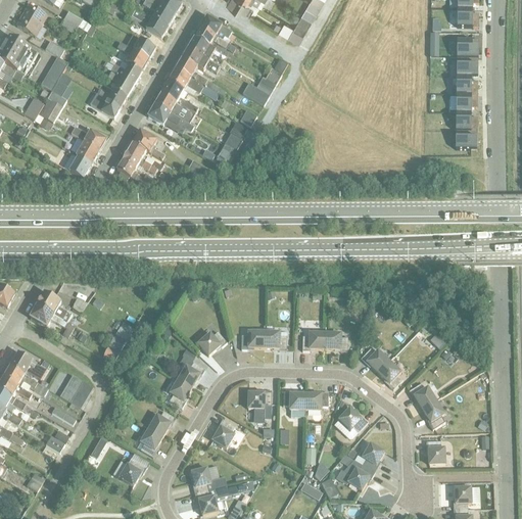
[(151,17),(168,27),(175,14),(150,0),(144,0),(142,3),(155,10),(151,17)]
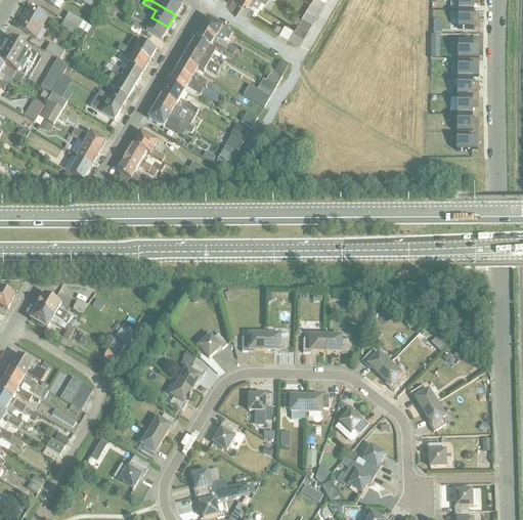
[(150,0),(175,14),(182,2),(179,0),(150,0)]
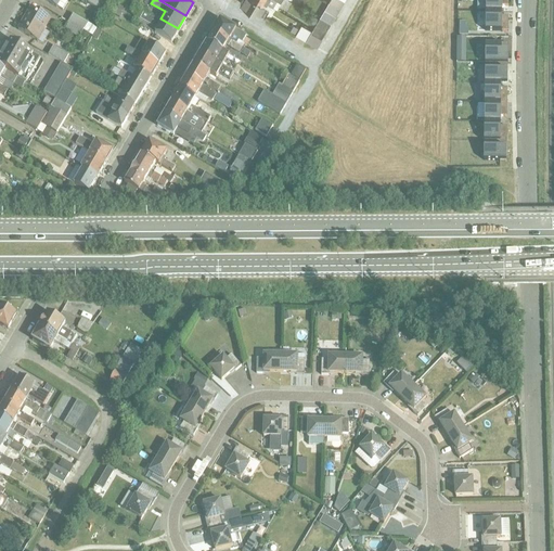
[(270,2),(267,0),(242,0),(265,13),(270,2)]
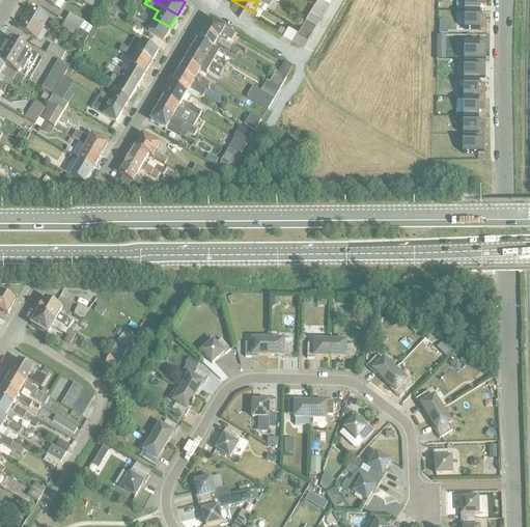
[(305,12),(316,19),(325,4),(317,0),(312,0),(305,12)]
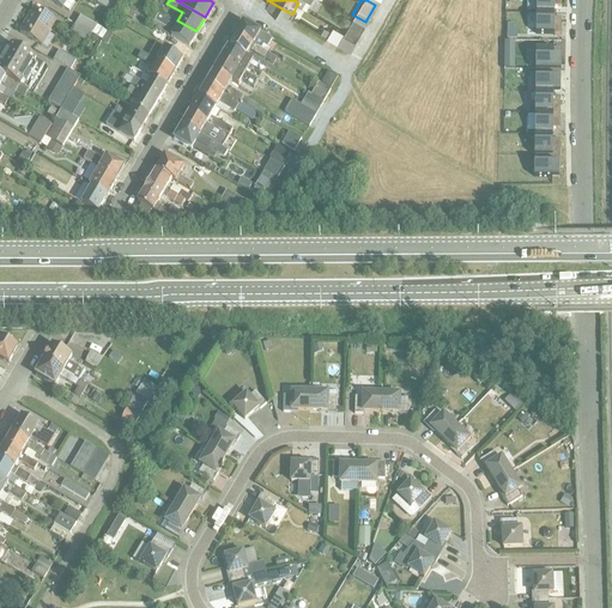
[(534,0),(535,30),(561,30),(561,13),(553,13),(553,2),(559,2),(559,0),(534,0)]
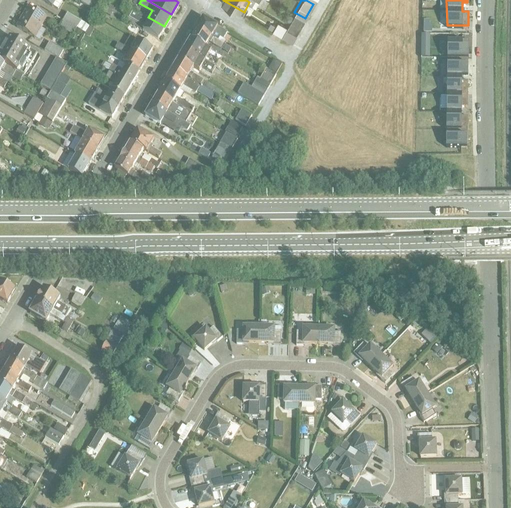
[(108,1),(103,9),(110,13),(115,5),(108,1)]
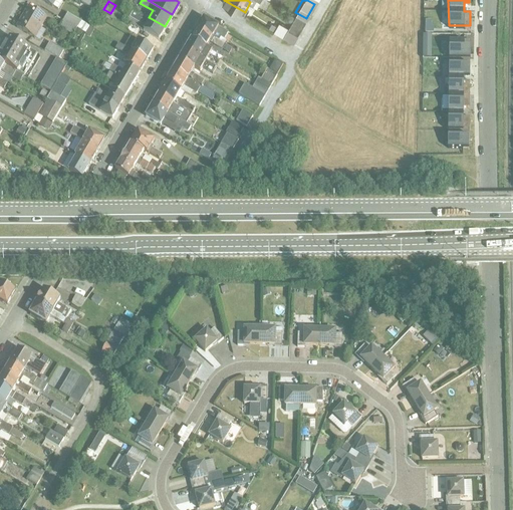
[(21,13),(41,25),(47,14),(27,3),(21,13)]
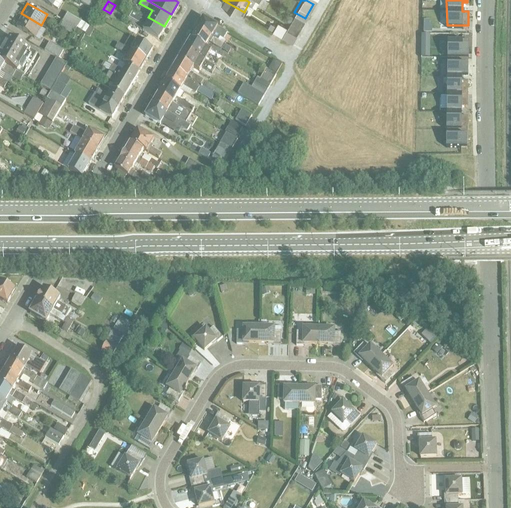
[(164,26),(148,17),(129,5),(125,12),(126,12),(123,16),(143,27),(158,36),(164,26)]
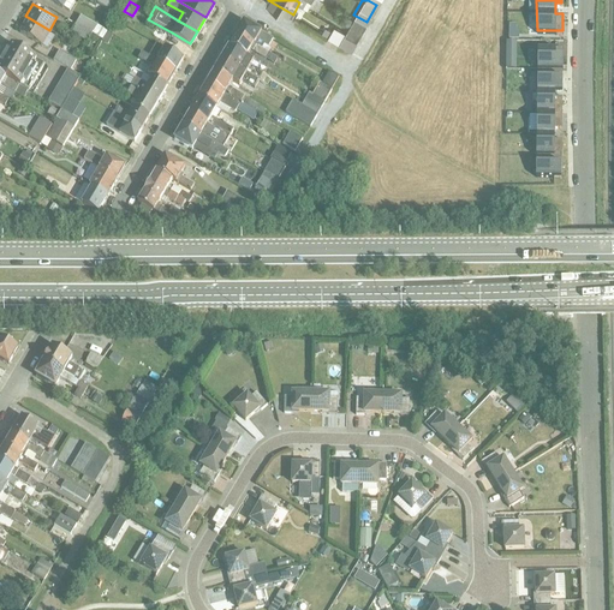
[(76,21),(91,30),(102,36),(107,28),(81,12),(76,21)]
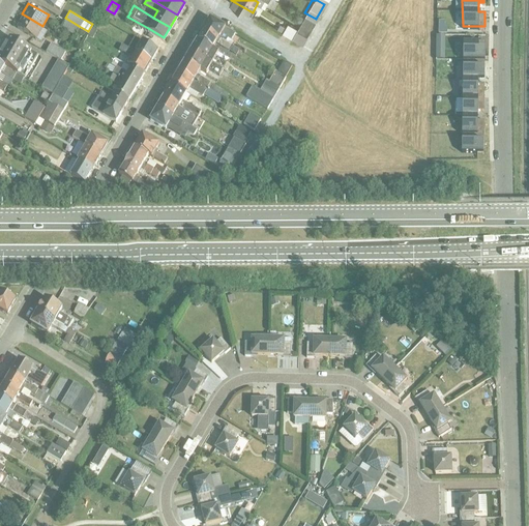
[(296,28),(306,34),(316,19),(304,12),(303,15),(299,11),(295,18),(300,21),(297,26),(296,28)]
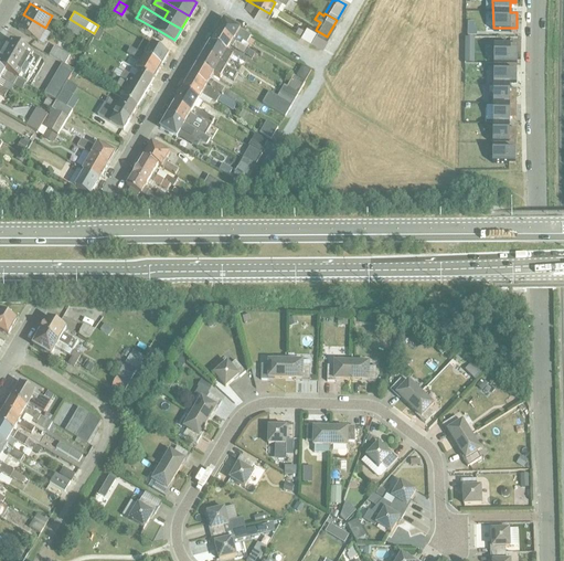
[(45,28),(23,14),(17,25),(43,41),(50,30),(45,28)]
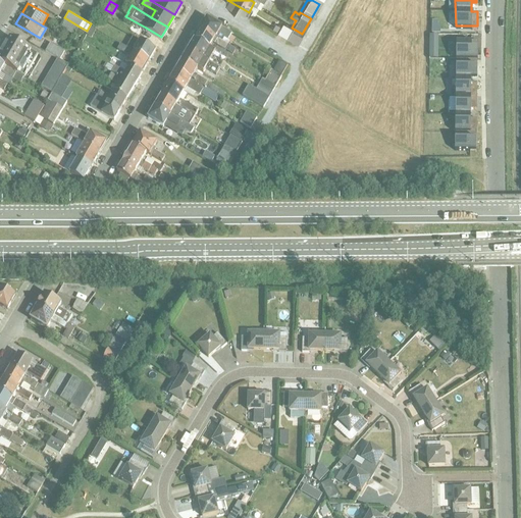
[(200,26),(227,42),(229,39),(226,37),(230,30),(215,20),(206,15),(200,26)]
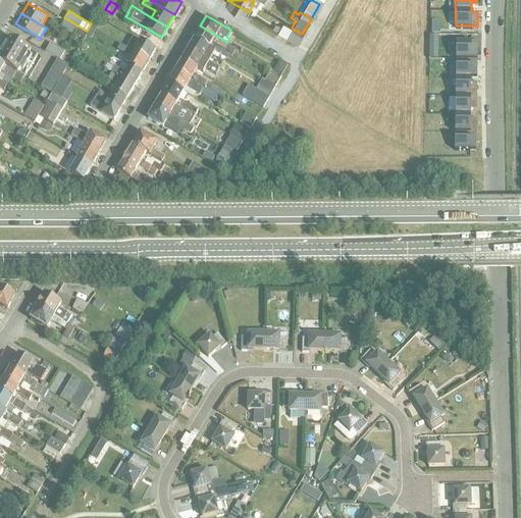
[(437,16),(429,16),(428,29),(439,30),(439,22),(437,22),(437,16)]
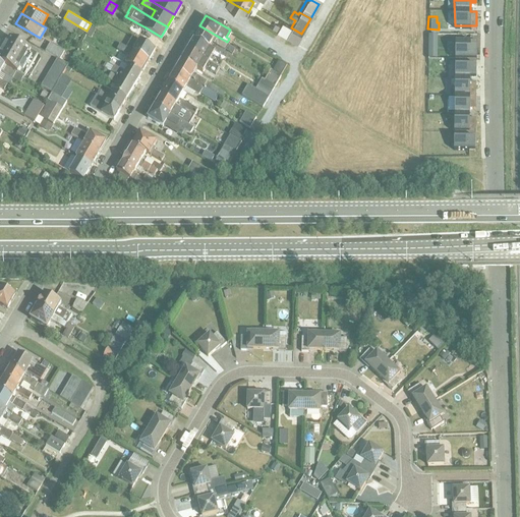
[(77,25),(64,17),(59,24),(73,33),(77,25)]
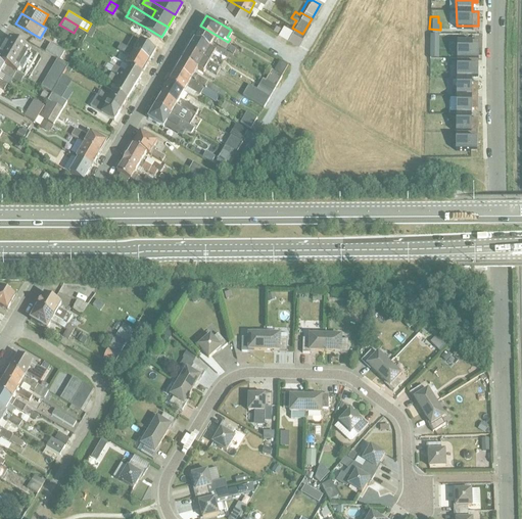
[(292,28),(293,26),(283,19),(278,30),(297,41),(302,34),(292,28)]
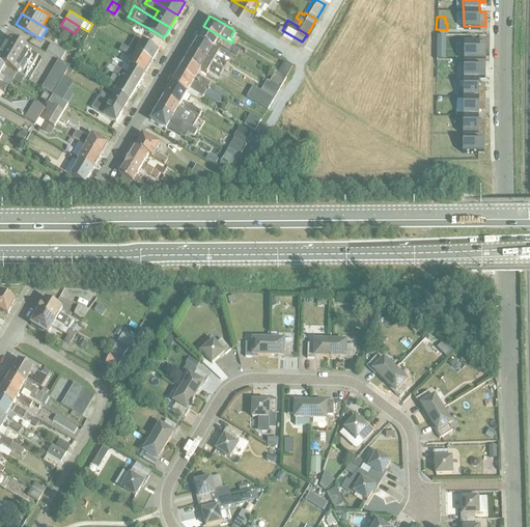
[(91,25),(87,32),(92,35),(96,28),(91,25)]
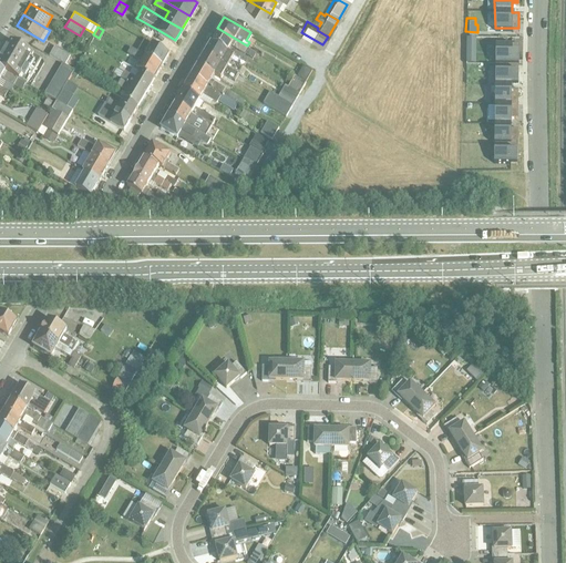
[(211,39),(227,49),(230,43),(244,51),(247,45),(217,28),(211,39)]
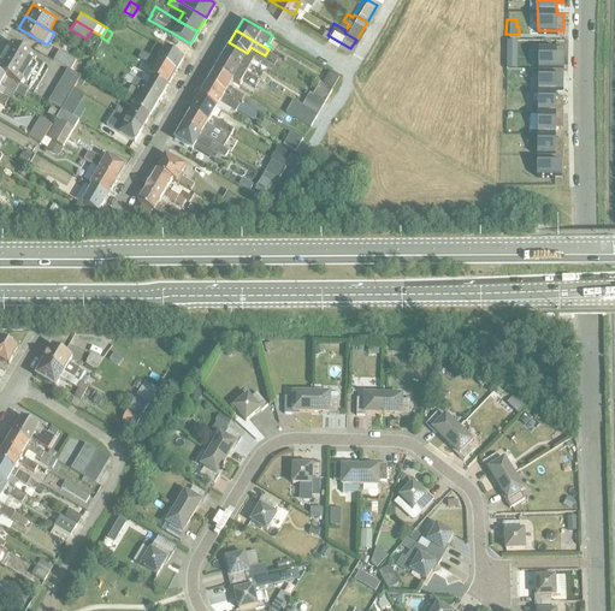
[(190,43),(172,33),(165,45),(182,55),(190,43)]
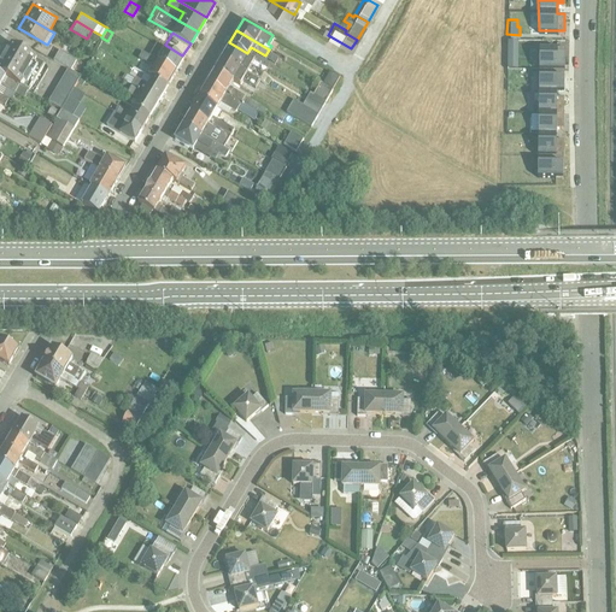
[(517,37),(506,36),(506,66),(517,66),(517,37)]
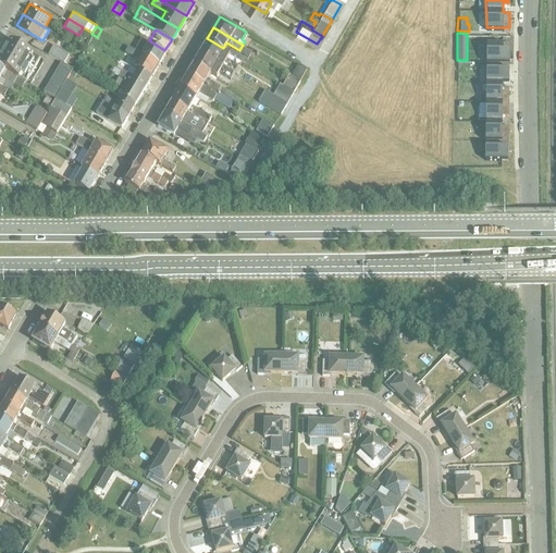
[(134,48),(158,62),(164,50),(149,40),(140,36),(134,48)]
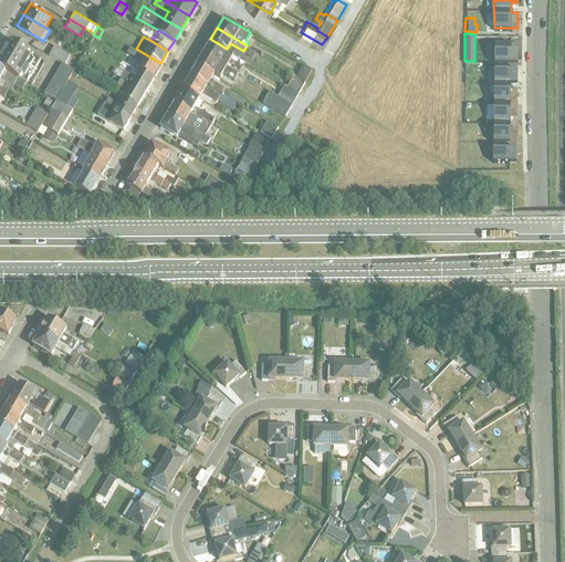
[(0,65),(25,80),(40,55),(10,38),(0,53),(0,65)]
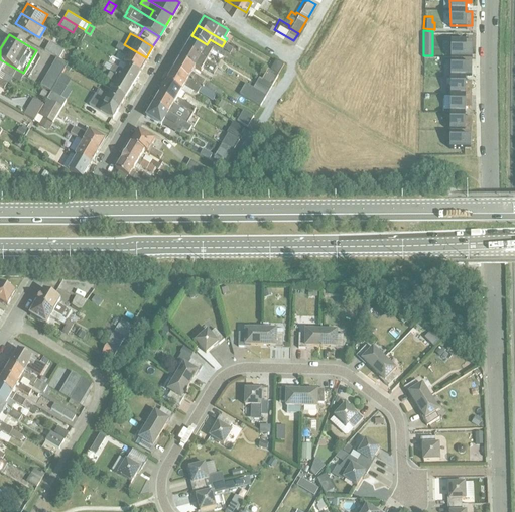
[(185,46),(217,65),(221,57),(215,54),(218,51),(207,44),(191,35),(185,46)]
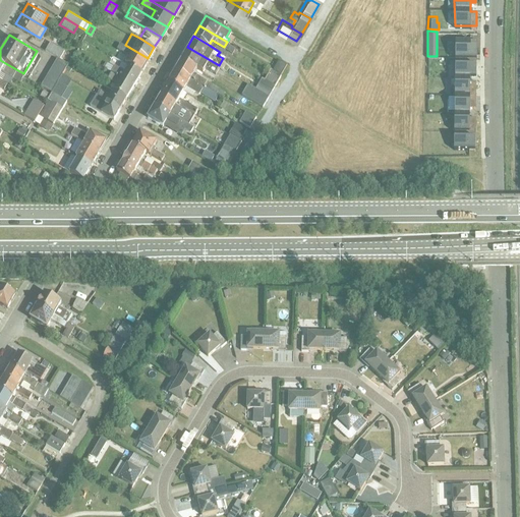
[(475,37),(454,37),(453,148),(473,147),(474,115),(469,115),(469,106),(474,106),(474,79),(470,79),(469,74),(475,74),(475,37)]
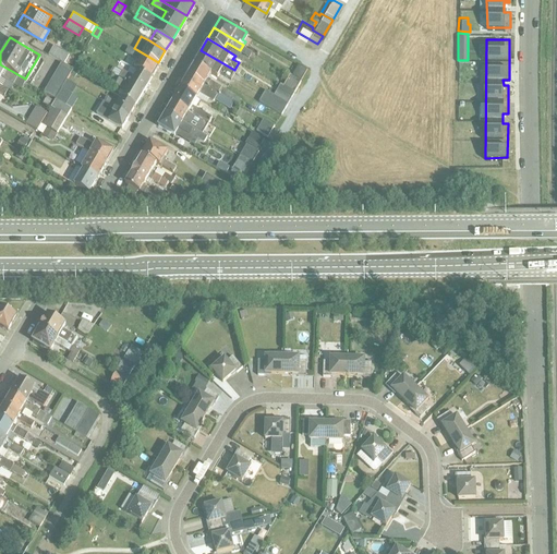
[(60,59),(62,60),(69,51),(53,43),(48,51),(60,59)]
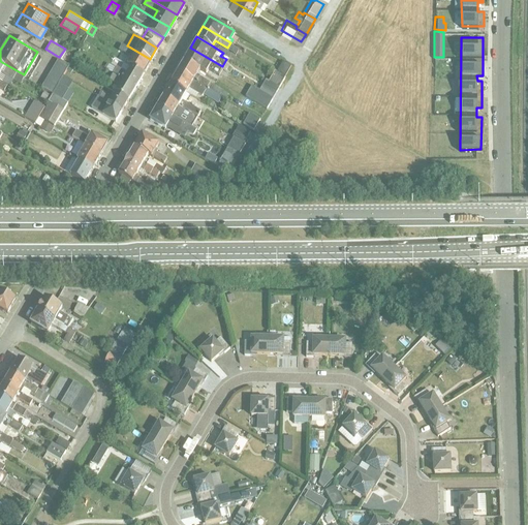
[(127,62),(143,71),(150,59),(127,45),(121,41),(118,47),(131,55),(127,62)]
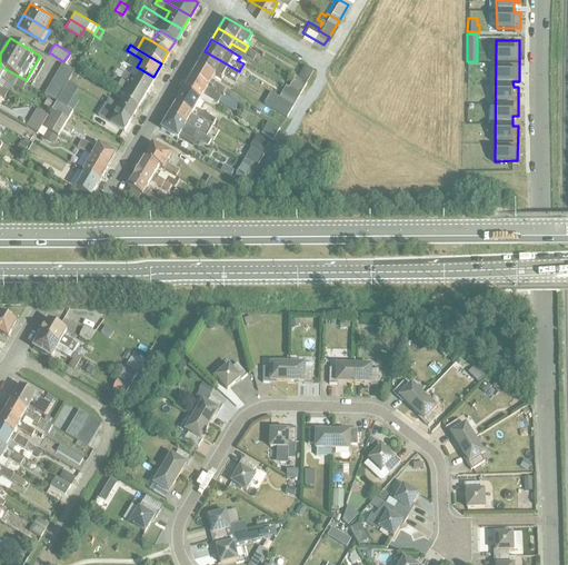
[(198,62),(215,72),(220,76),(223,71),(235,78),(239,71),(205,51),(198,62)]
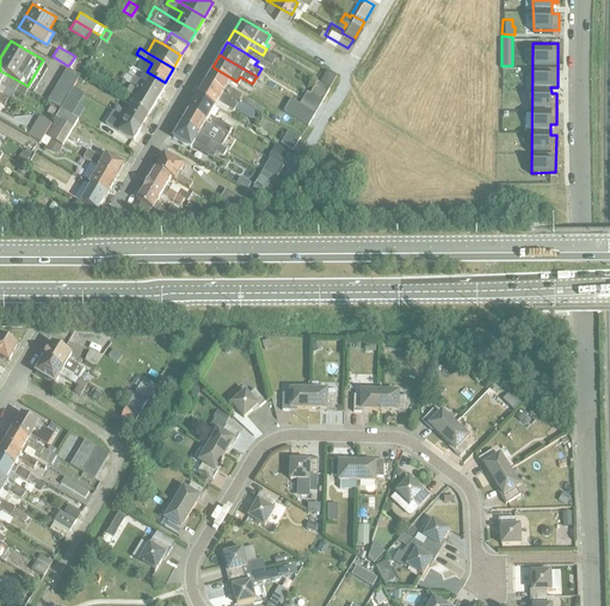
[(88,57),(80,73),(88,78),(90,78),(98,63),(88,57)]
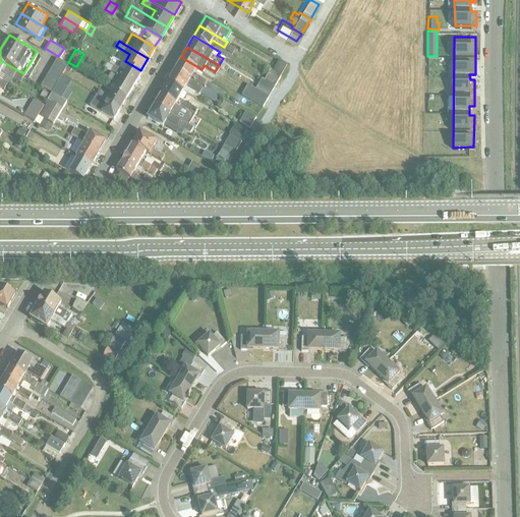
[(58,56),(56,55),(40,83),(51,90),(62,71),(67,62),(58,56)]
